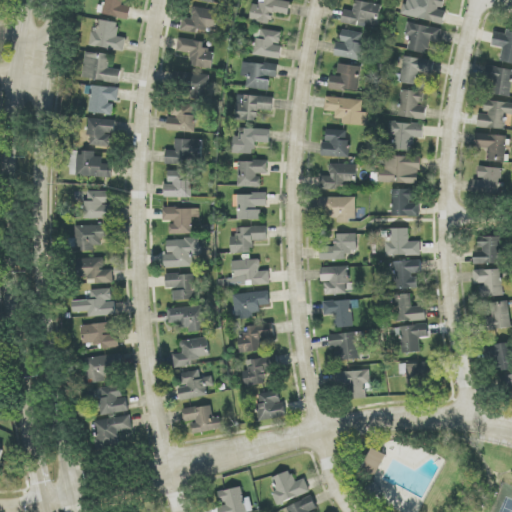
[(132,7),(123,6),(123,0),(105,0),(104,16),(130,19),(132,7)]
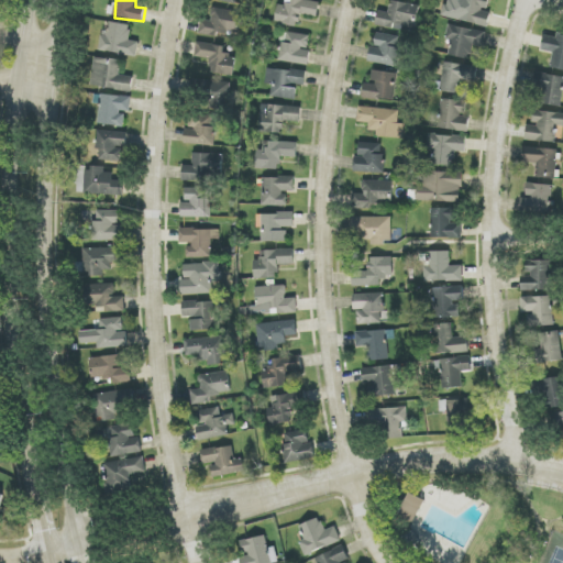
[(285,0),(285,6),(278,4),(275,23),(298,28),(301,14),(318,18),(320,3),(305,0),(285,0)]
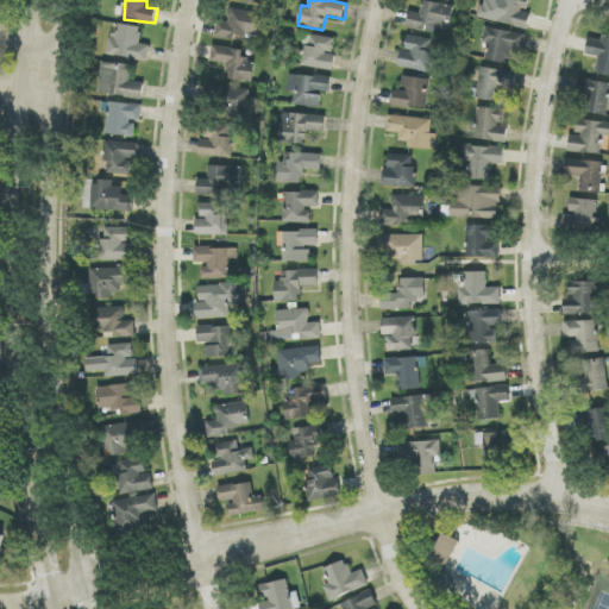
[(501,0),(497,24),(529,29),(532,12),(527,12),(528,0),(501,0)]
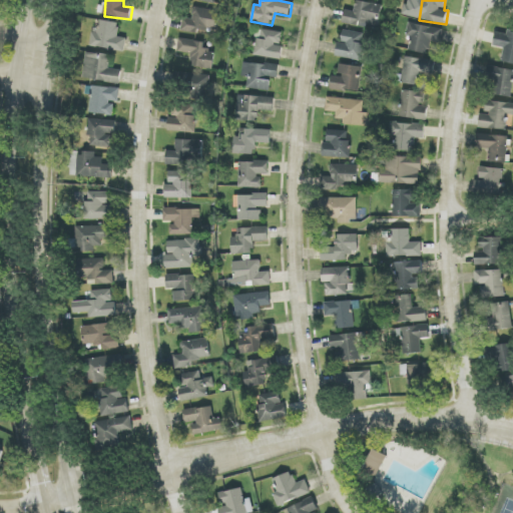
[(343,24),(368,27),(368,24),(379,26),(382,4),(356,1),(355,11),(345,10),(343,24)]
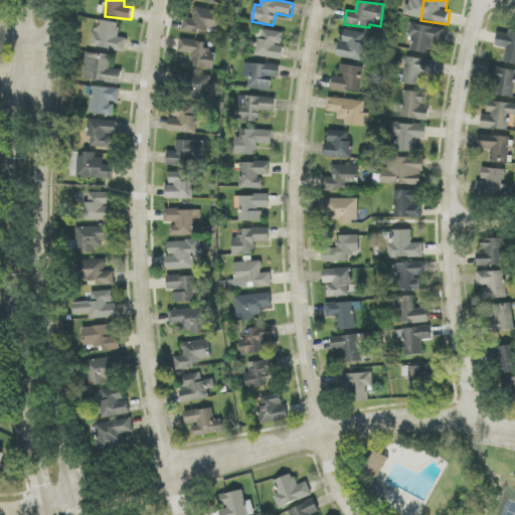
[(218,30),(221,12),(195,7),(192,19),(185,18),(182,30),(207,34),(208,28),(218,30)]
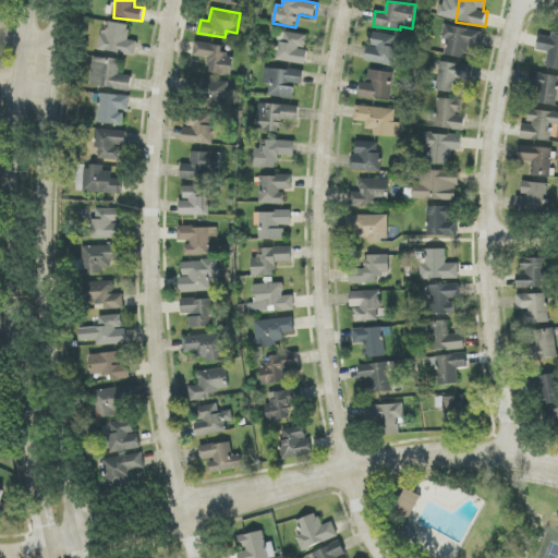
[(137,41),(128,40),(130,25),(110,22),(109,32),(100,31),(98,50),(136,56),(137,41)]
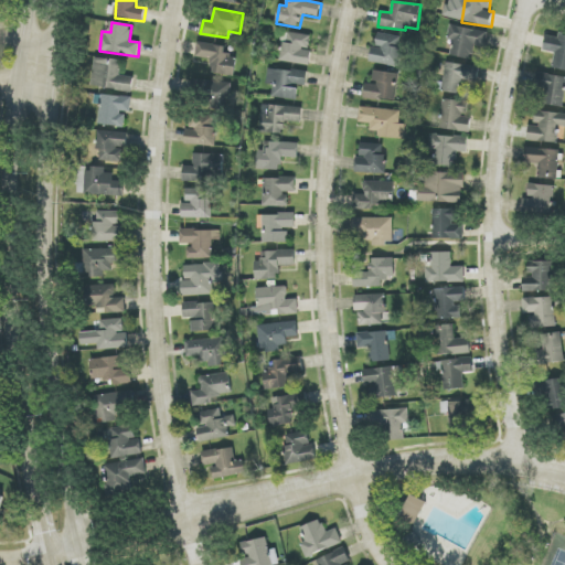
[(488,31),(449,27),(448,41),(452,41),(451,56),(472,59),(473,45),(486,48),(488,31)]
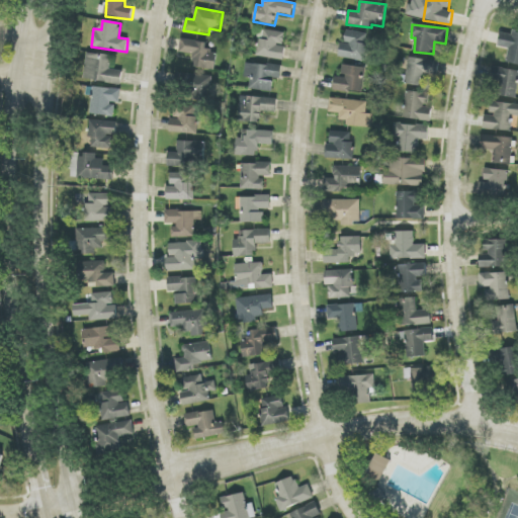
[(284,61),(286,47),(283,46),(285,33),(263,29),(258,56),(284,61)]
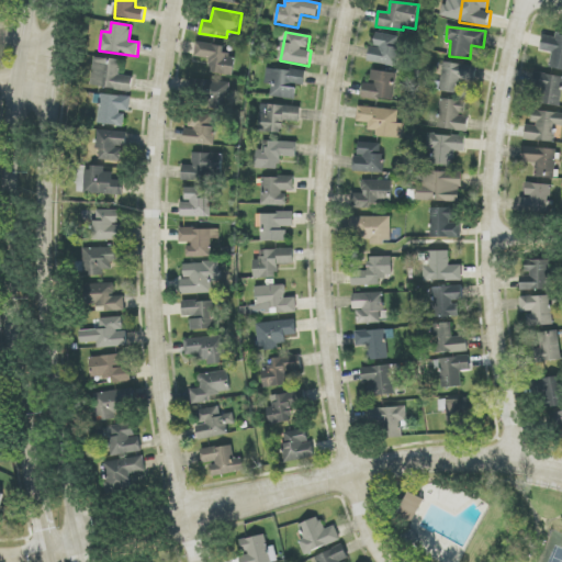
[(400,36),(373,33),(370,64),(397,66),(400,36)]
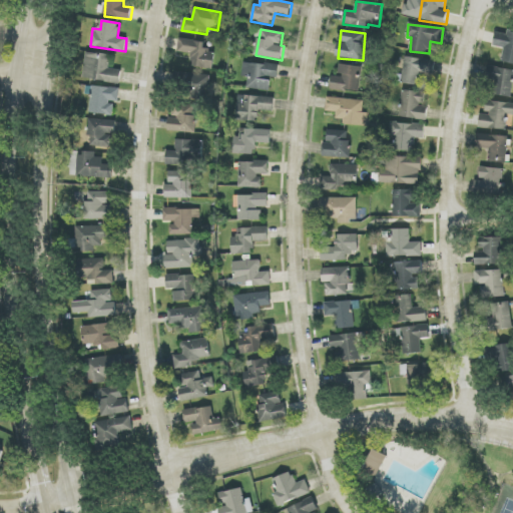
[(493,47),(502,48),(500,63),(512,63),(512,32),(495,31),(493,47)]
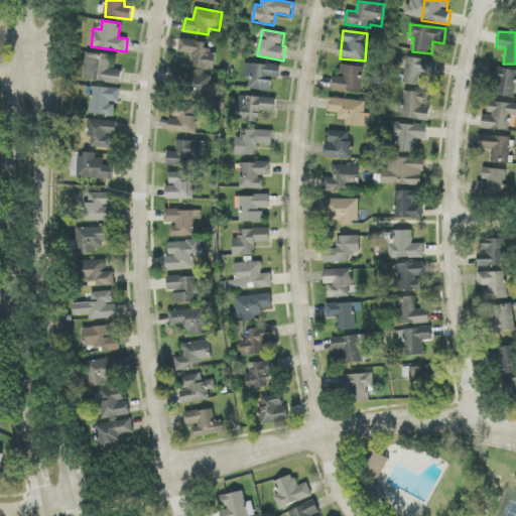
[(215,70),(217,51),(206,50),(207,42),(180,39),(179,52),(195,54),(192,67),(215,70)]
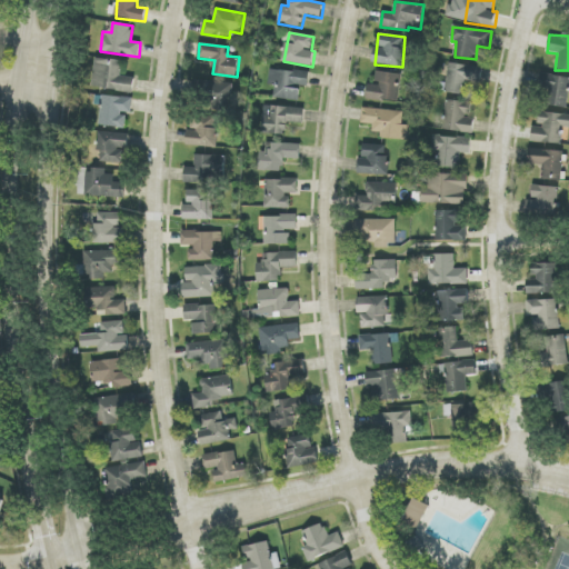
[(92,88),(133,92),(135,78),(121,77),(122,61),(96,58),(92,88)]
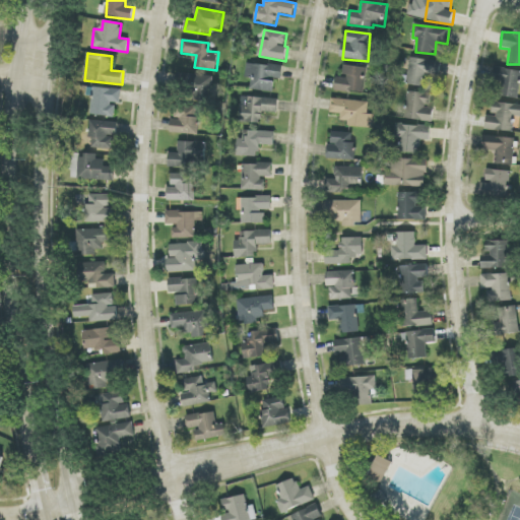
[(442,62),(410,58),(407,84),(424,86),(426,74),(440,76),(442,62)]
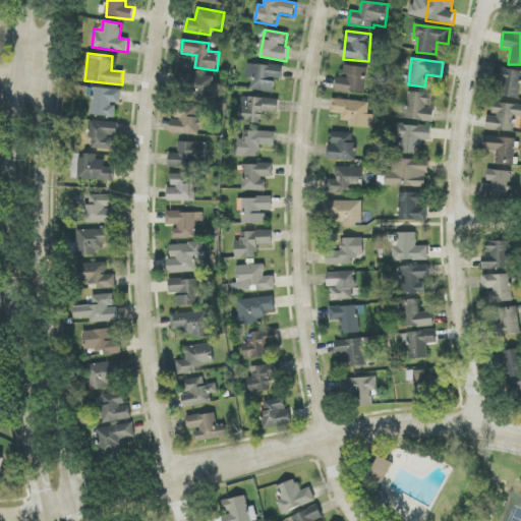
[(246,78),(252,78),(251,91),(275,92),(276,79),(283,79),(284,66),(247,64),(246,78)]
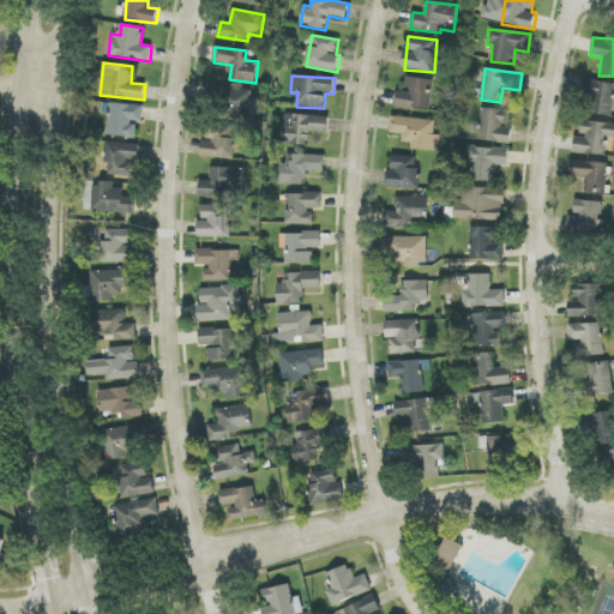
[(429,112),(434,82),(407,77),(404,90),(398,90),(396,106),(429,112)]
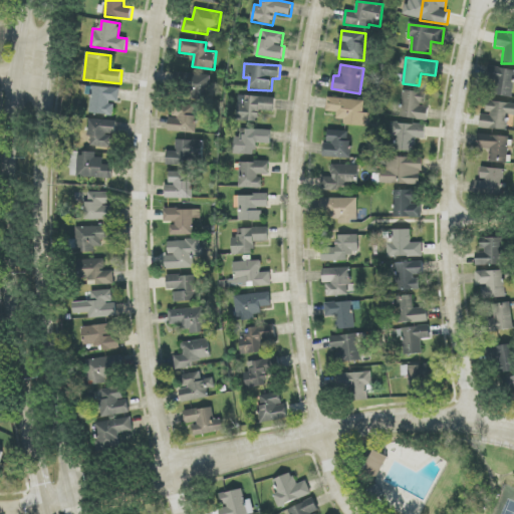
[(513,71),(492,68),(488,94),(512,97),(513,85),(513,71)]
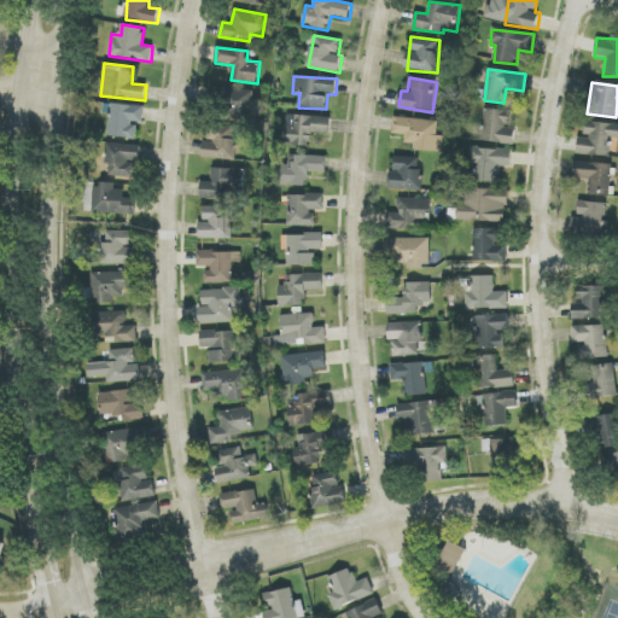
[(254,92),(222,88),(220,116),(251,120),(254,92)]
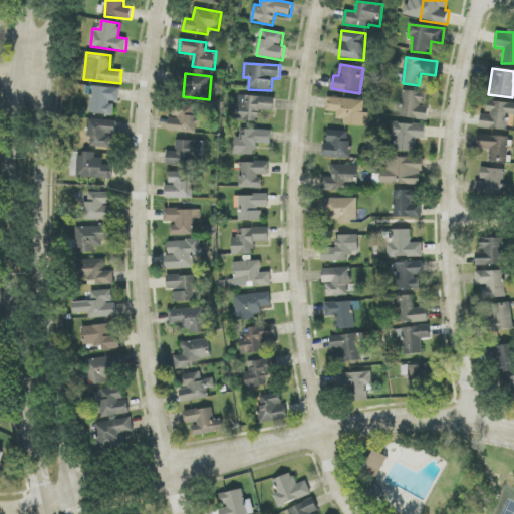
[(114,102),(119,102),(120,88),(91,86),(89,113),(113,115),(114,102)]
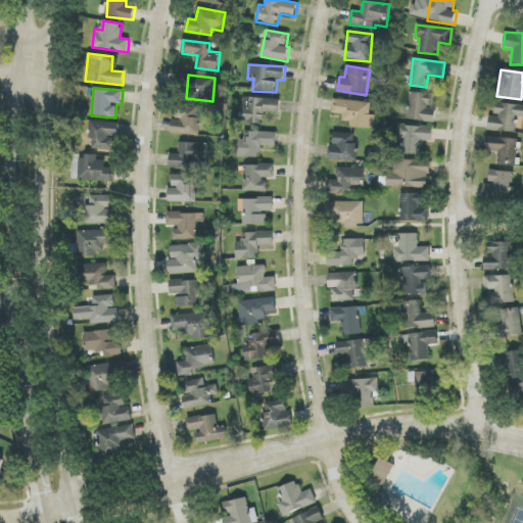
[(436,108),(433,107),(434,94),(411,92),(409,121),(435,122),(436,108)]
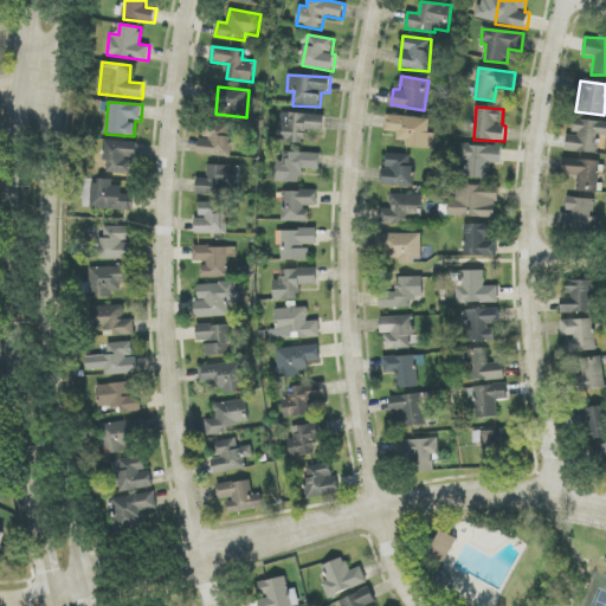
[(324,131),(324,115),(282,113),(279,142),(304,143),(305,130),(324,131)]
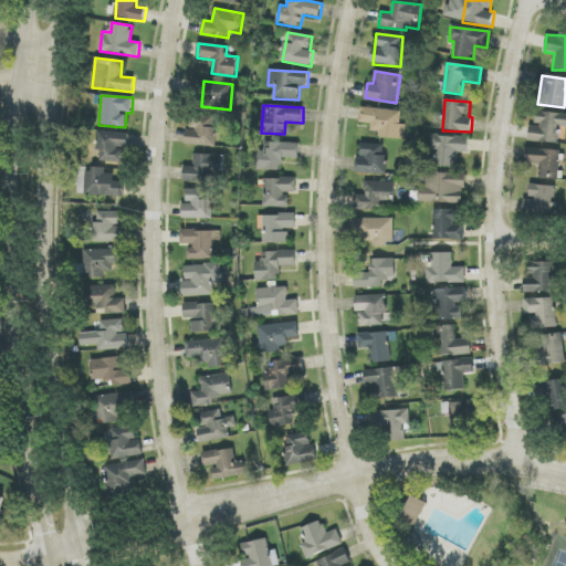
[(406,137),(407,125),(400,125),(401,111),(360,108),(360,123),(371,124),(370,136),(406,137)]
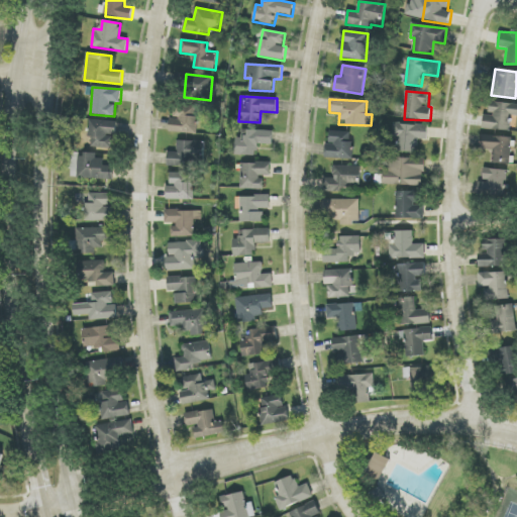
[(510,131),(512,115),(516,115),(516,104),(490,101),(489,114),(485,113),(483,128),(510,131)]
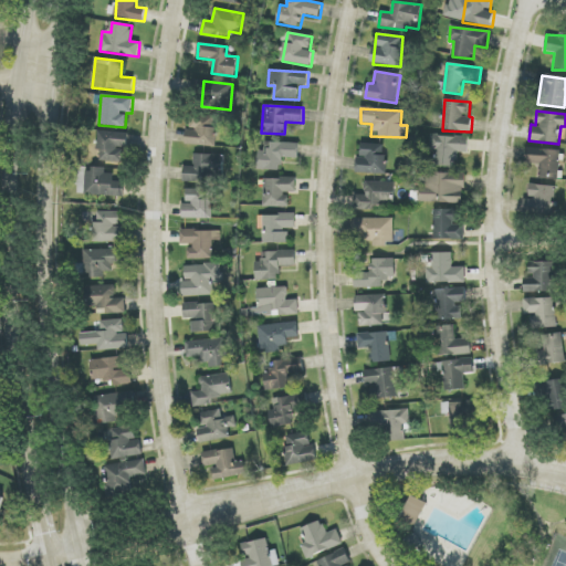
[(187,145),(215,146),(216,116),(189,115),(187,145)]
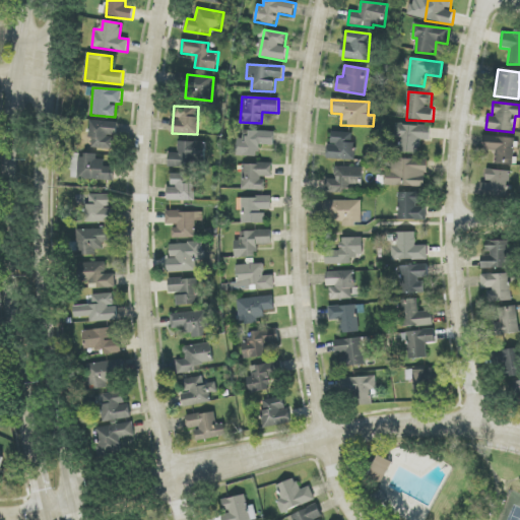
[(92,148),(114,149),(114,136),(117,136),(118,122),(89,121),(89,139),(92,139),(92,148)]
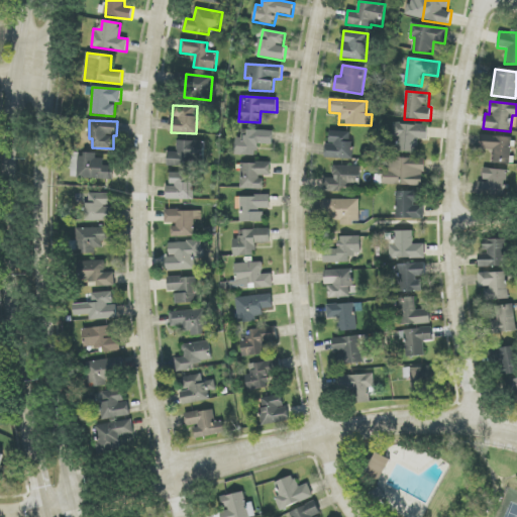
[(417,152),(418,139),(428,139),(428,125),(396,124),(396,151),(417,152)]
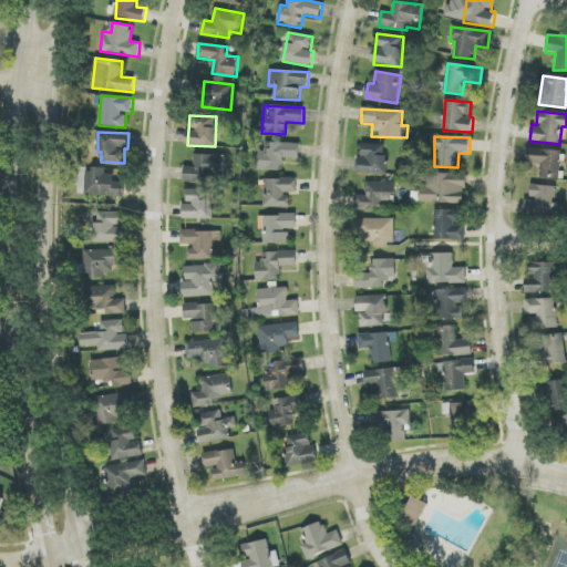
[(257,169),(282,171),(282,157),(299,158),(300,144),(266,143),(265,152),(258,152),(257,169)]
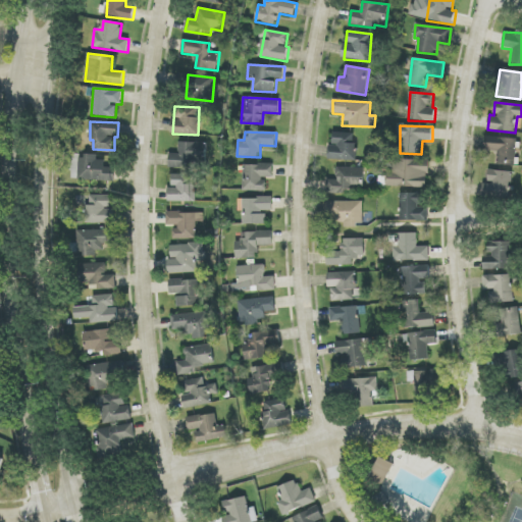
[(330,160),(357,161),(357,143),(354,142),(354,133),(331,133),(330,160)]
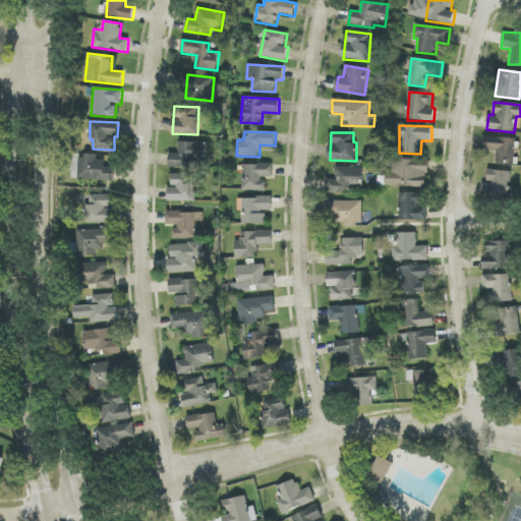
[(516,138),(484,136),(484,150),(498,150),(497,164),(514,165),(516,138)]
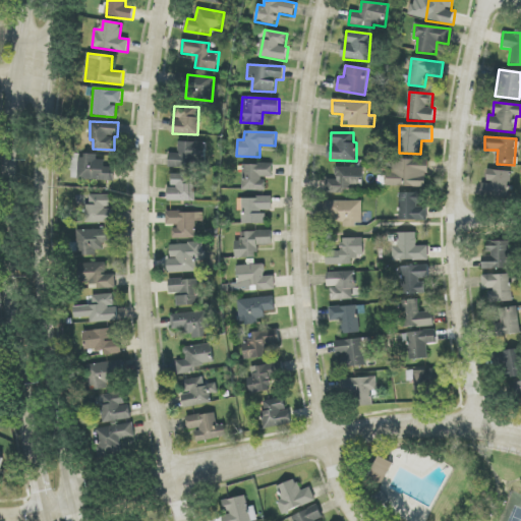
[(170,167),(205,166),(204,141),(178,142),(179,153),(169,154),(170,167)]
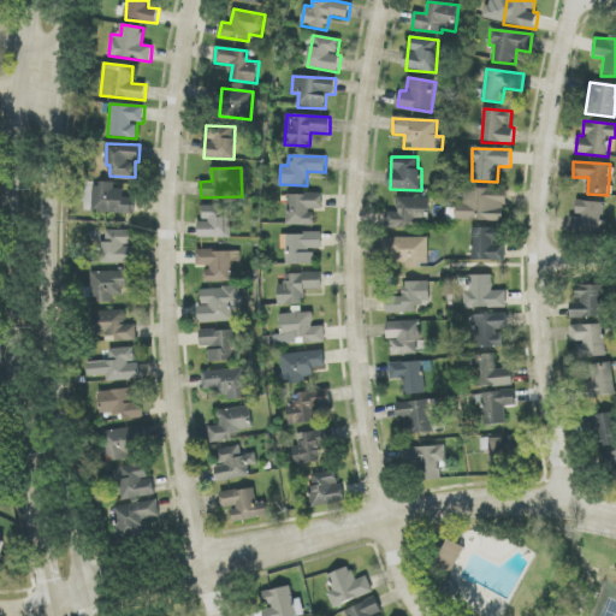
[(124,189),(114,189),(114,184),(94,183),(93,213),(135,214),(136,197),(124,197),(124,189)]
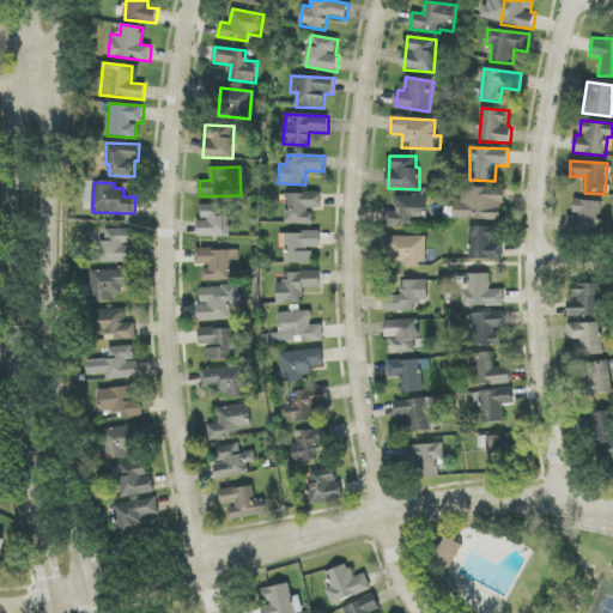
[(455,219),(503,220),(503,188),(456,187),(455,219)]
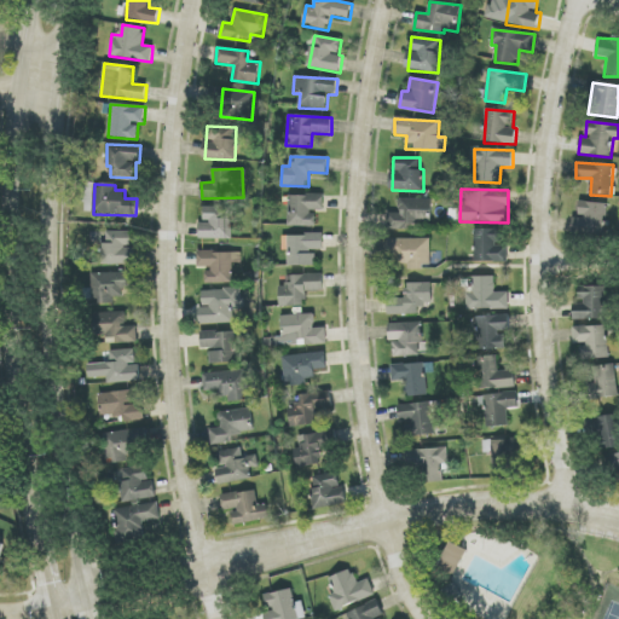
[(324,195),(288,196),(289,226),(317,226),(316,212),(324,212),(324,195)]
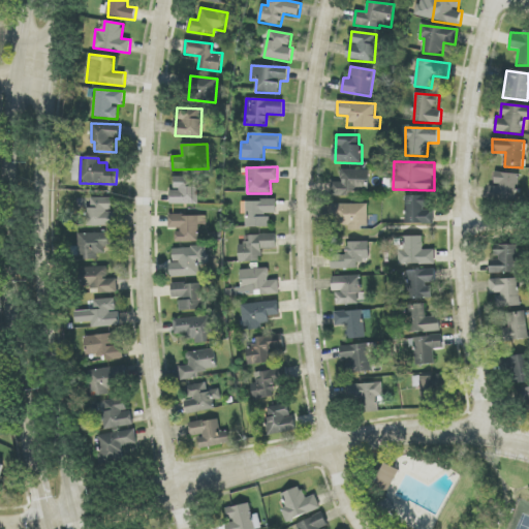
[(370,170),(341,170),(341,181),(333,181),(332,195),(350,195),(350,189),(369,189),(370,170)]
